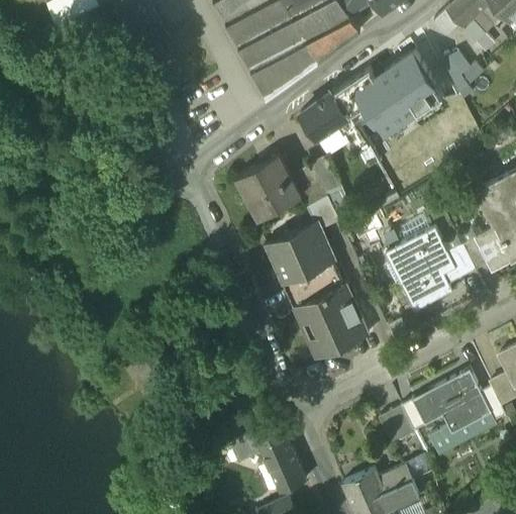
[(54,25),(96,5),(93,0),(49,0),(45,3),(54,25)]
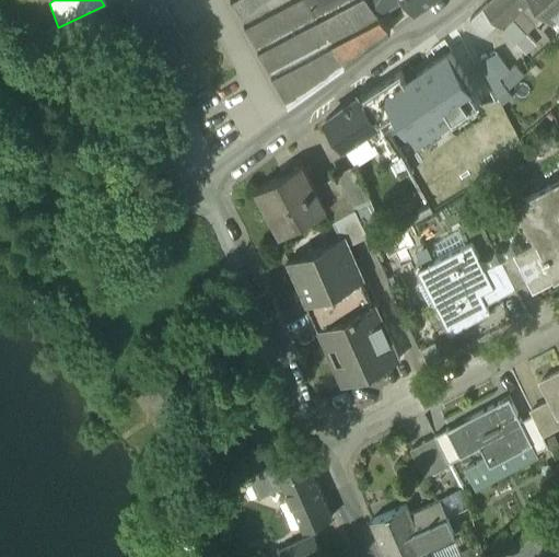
[(117,0),(147,57),(173,43),(178,41),(158,0),(117,0)]
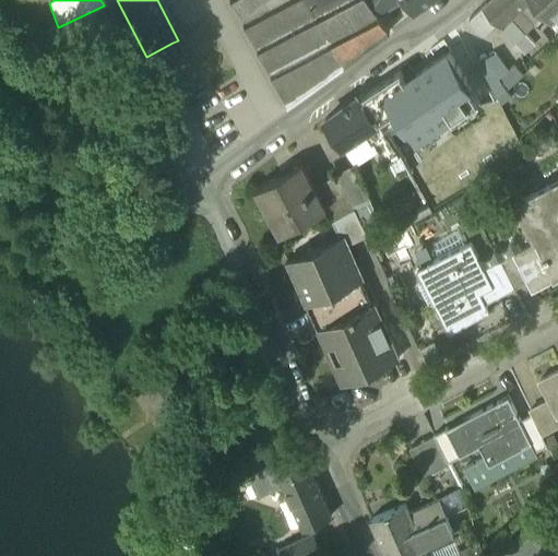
[(232,0),(244,21),(283,0),(232,0)]
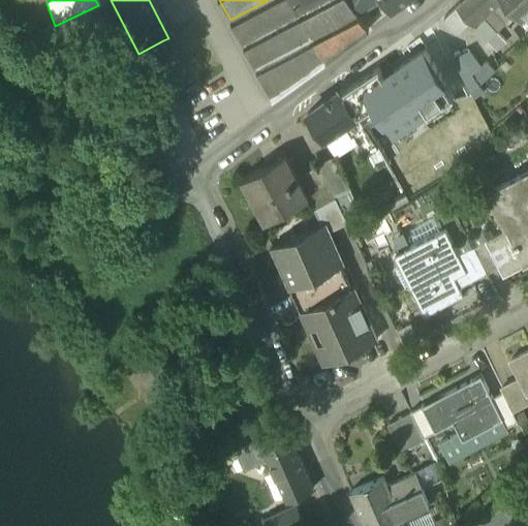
[(273,101),(324,64),(289,0),(268,0),(230,20),(273,101)]
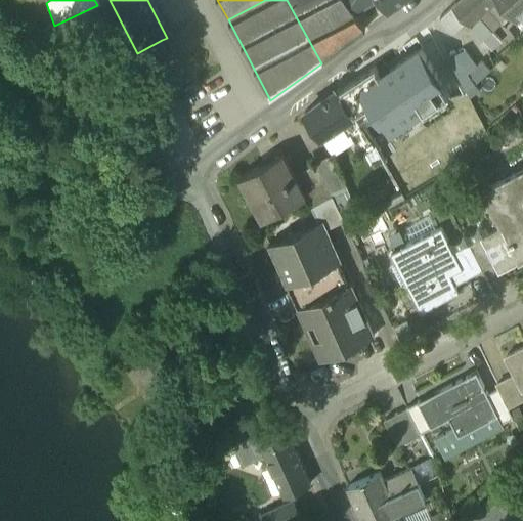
[(287,0),(321,63),(363,33),(353,16),(344,1),(342,0),(287,0)]
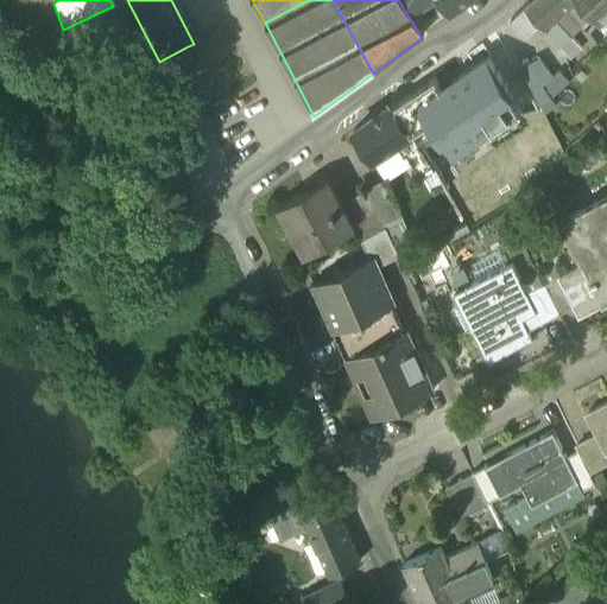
[(410,19),(429,7),(424,0),(400,0),(399,1),(410,19)]
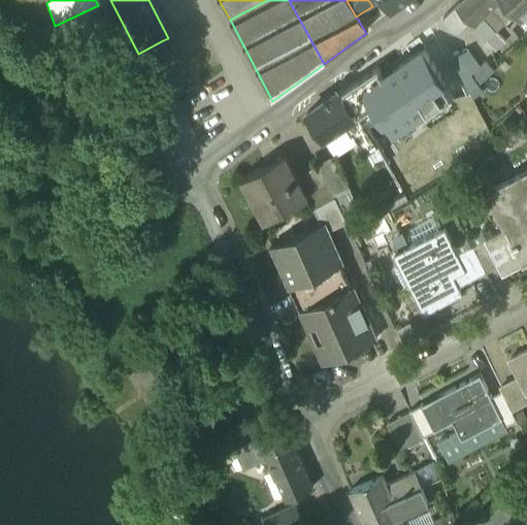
[(379,0),(380,1),(390,15),(412,0),(379,0)]
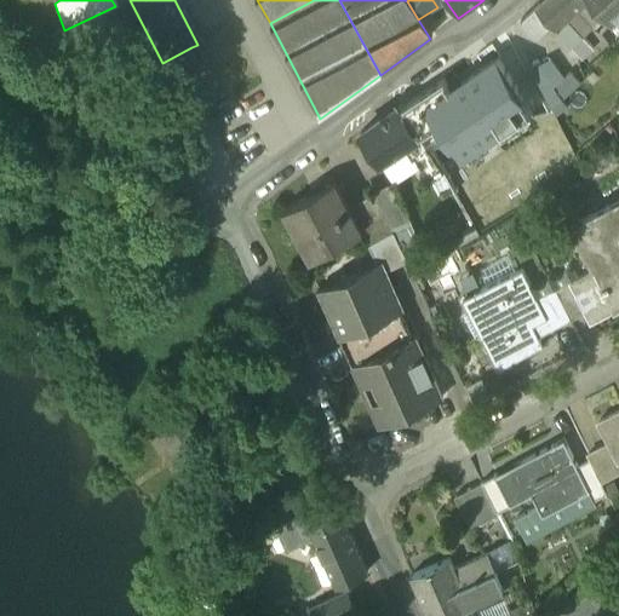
[(575,13),(588,3),(584,0),(546,0),(534,11),(550,28),(554,33),(565,23),(575,13)]
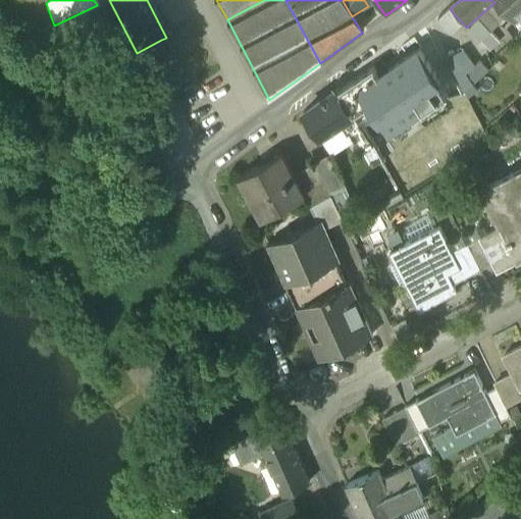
[(520,15),(520,0),(491,0),(495,2),(508,17),(513,23),(520,15)]
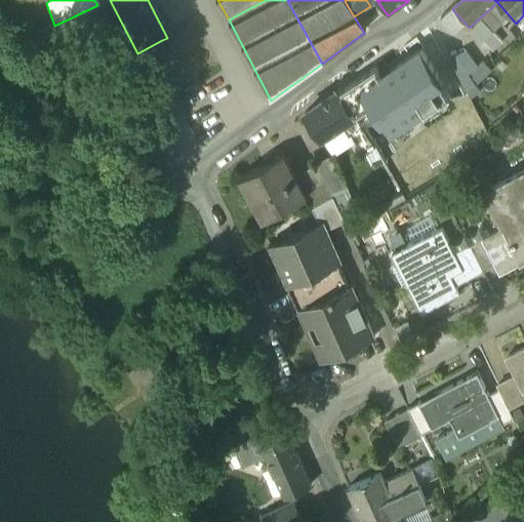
[(487,11),(500,27),(511,17),(497,2),(487,11)]
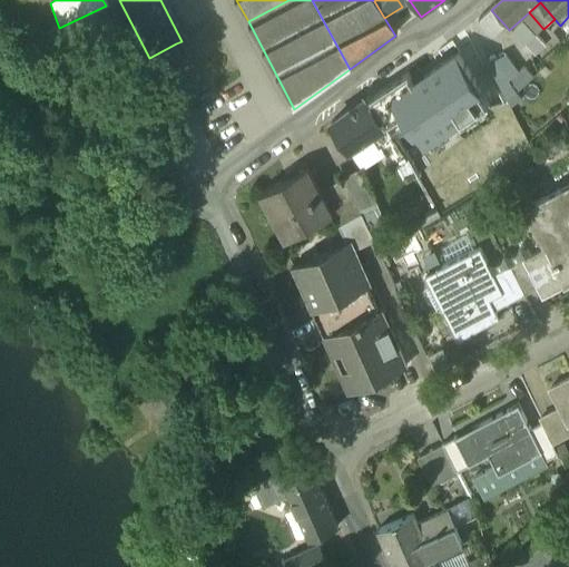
[(492,38),(506,26),(491,10),(478,22),(492,38)]
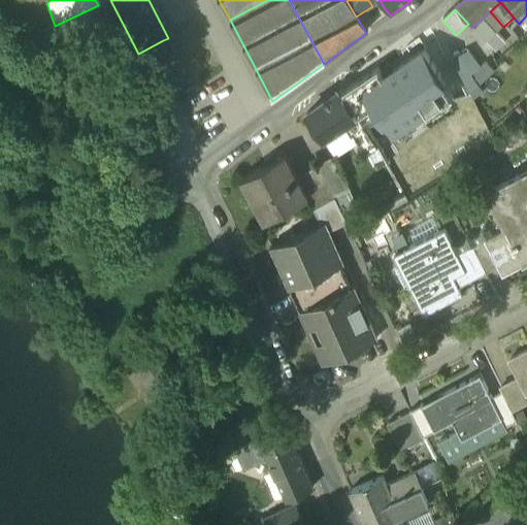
[(481,20),(494,35),(503,27),(490,11),(481,20)]
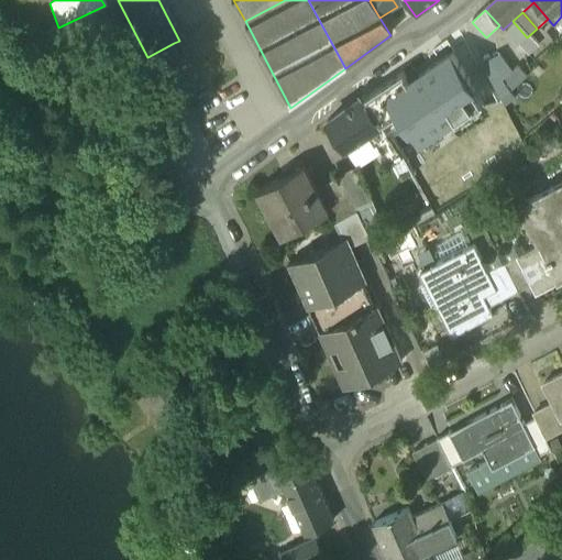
[(527,37),(513,21),(503,30),(517,46),(527,37)]
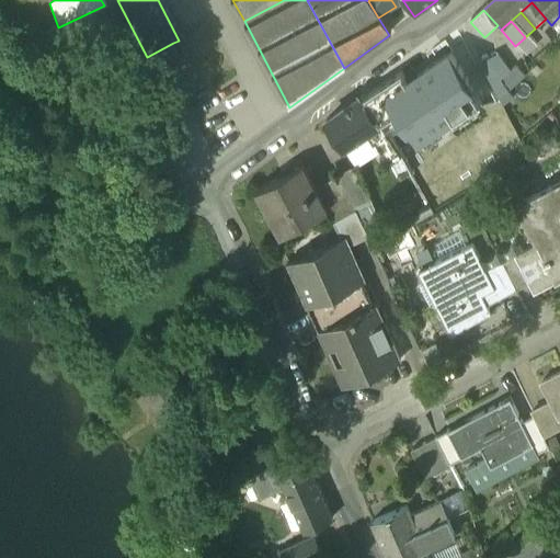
[(515,46),(525,57),(536,48),(525,37),(515,46)]
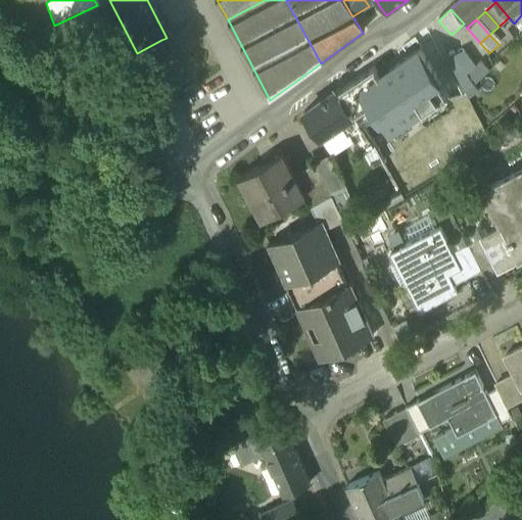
[(379,79),(361,91),(370,106),(381,124),(383,123),(391,134),(435,104),(437,107),(447,100),(438,87),(440,85),(419,52),(394,68),(394,69),(379,79)]
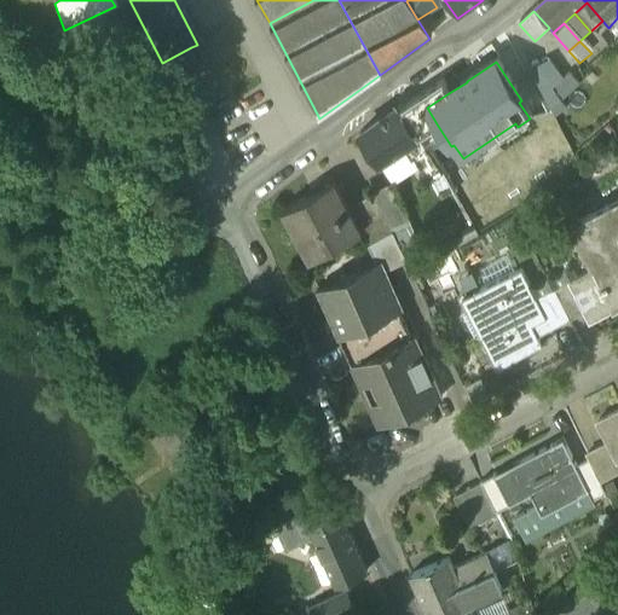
[(549,63),(530,75),(542,100),(552,91),(560,82),(549,63)]
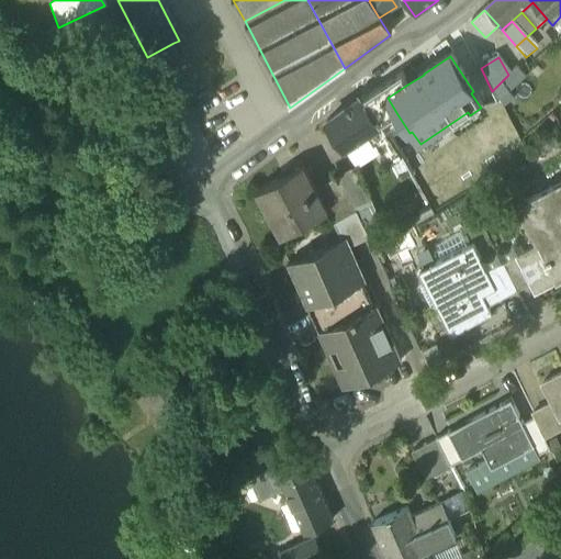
[(193,81),(183,63),(158,77),(163,86),(167,96),(193,81)]
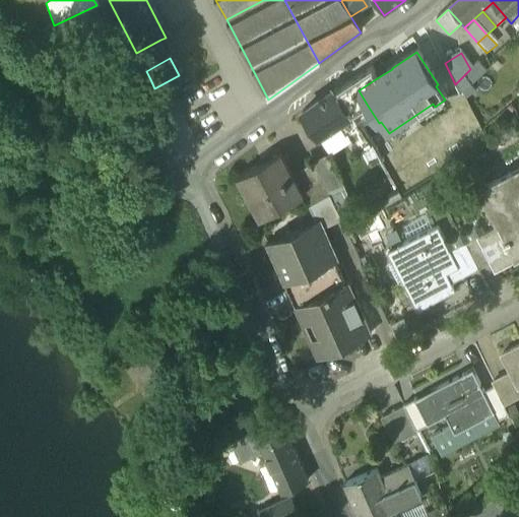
[(470,69),(463,76),(470,86),(485,72),(477,63),(470,69)]
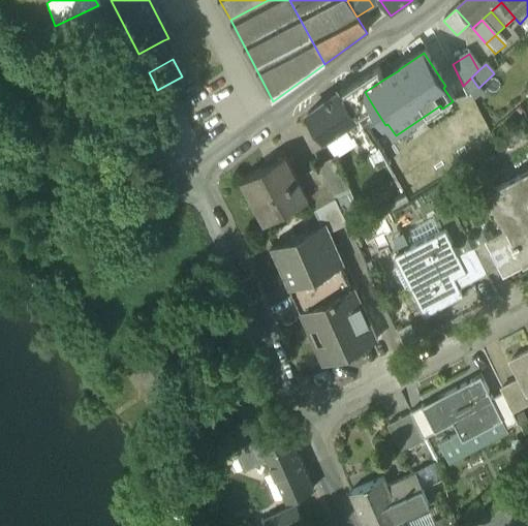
[(341,94),(341,93),(340,94),(355,119),(356,118),(358,119),(374,107),(365,92),(383,80),(377,70),(341,94)]
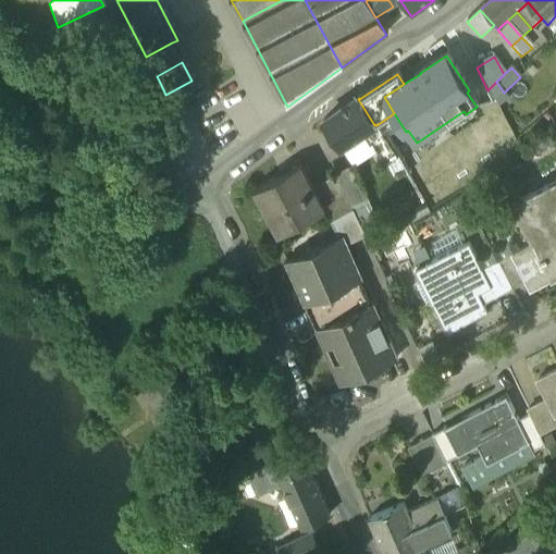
[(504,93),(496,82),(487,90),(497,107),(510,99),(504,93)]
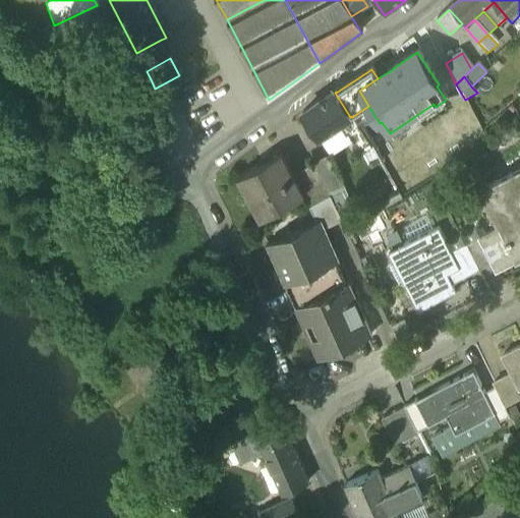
[(127,90),(134,102),(145,97),(139,87),(138,84),(127,90)]
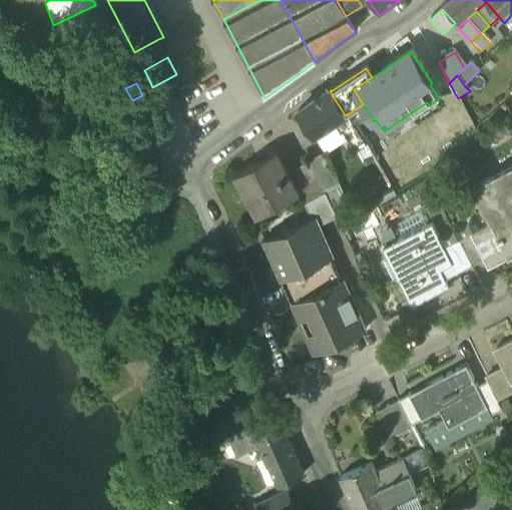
[(356,151),(368,144),(355,124),(353,125),(346,116),(345,115),(330,91),(329,90),(298,113),(313,137),(334,124),(341,135),(343,134),(347,140),(354,152),(356,151)]
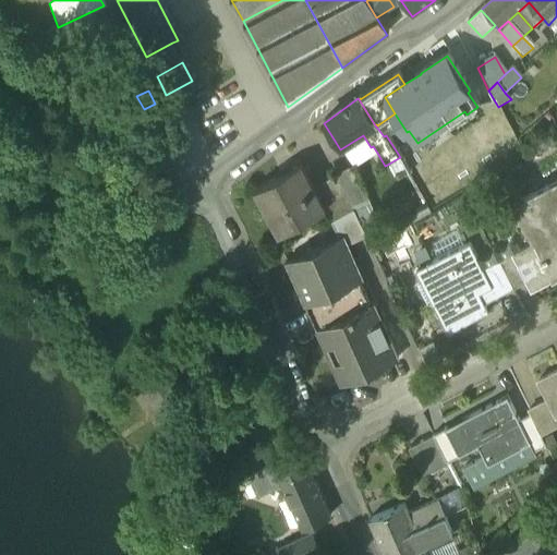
[(371,147),(363,135),(340,149),(353,169),(377,153),(373,146),(371,147)]
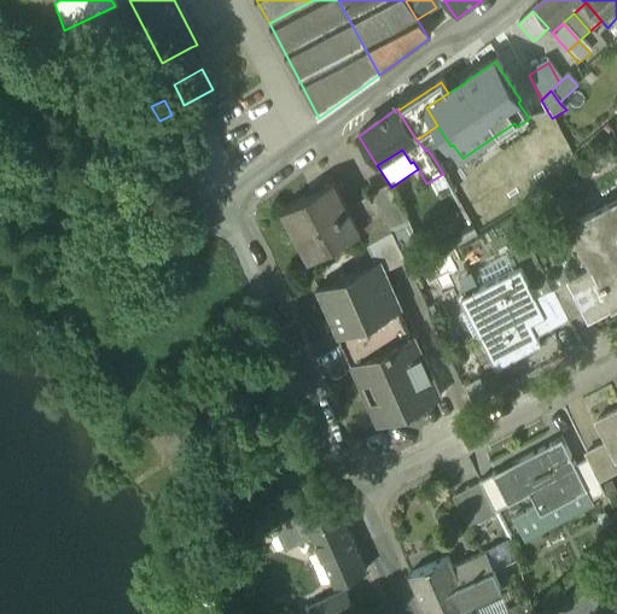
[(450,188),(443,174),(429,182),(436,197),(450,188)]
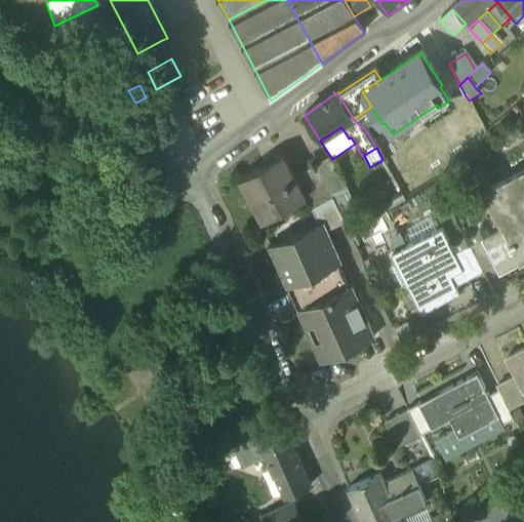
[(260,221),(262,222),(305,199),(306,199),(293,177),(282,156),(239,179),(253,207),(259,204),(267,217),(260,221)]
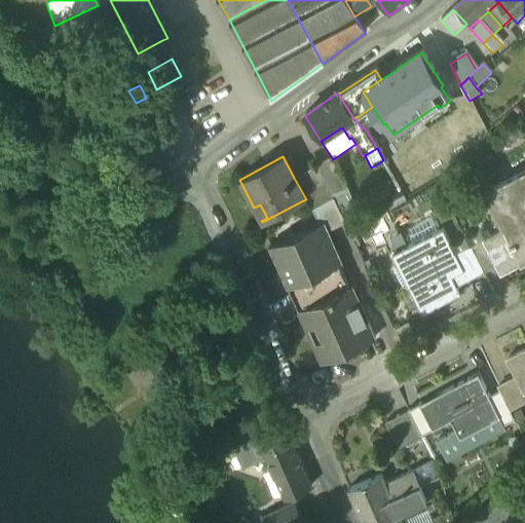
[(328,187),(333,198),(347,192),(332,158),(317,165),(328,187)]
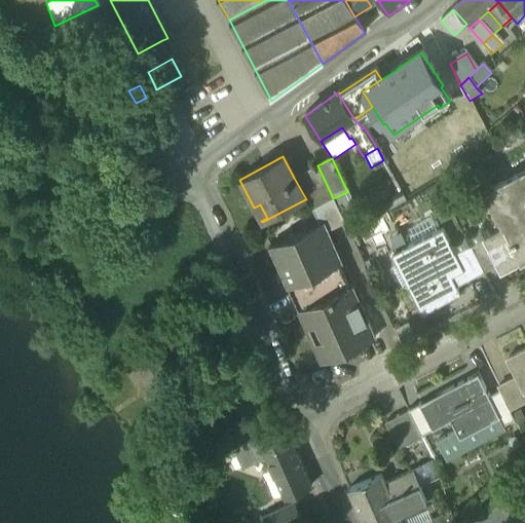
[(294,178),(306,199),(328,187),(317,165),(294,178)]
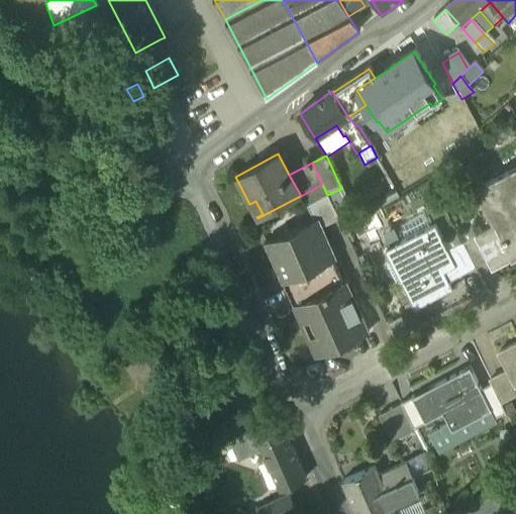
[(492,221),(494,227),(511,261),(512,263),(515,260),(515,171),(485,187),(500,217),(492,221)]
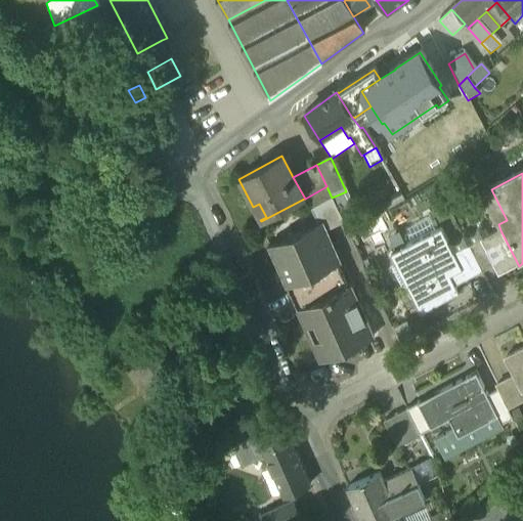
[(332,198),(327,186),(305,199),(304,199),(310,210),(332,198)]
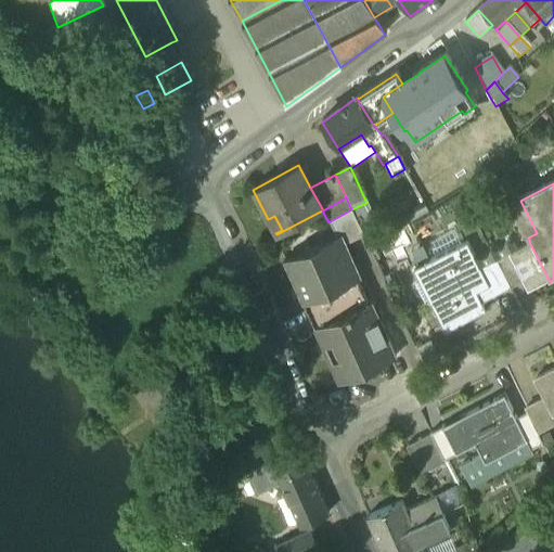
[(363,236),(351,209),(329,222),(335,238),(337,236),(342,246),(363,236)]
